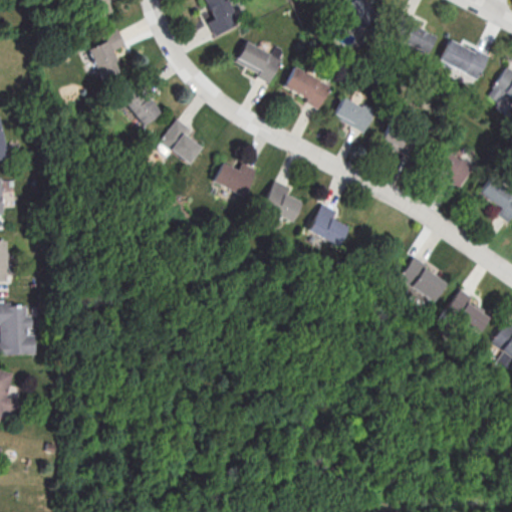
[(206,0),(214,21),(210,22),(214,34),(238,25),(228,0),(206,0)]
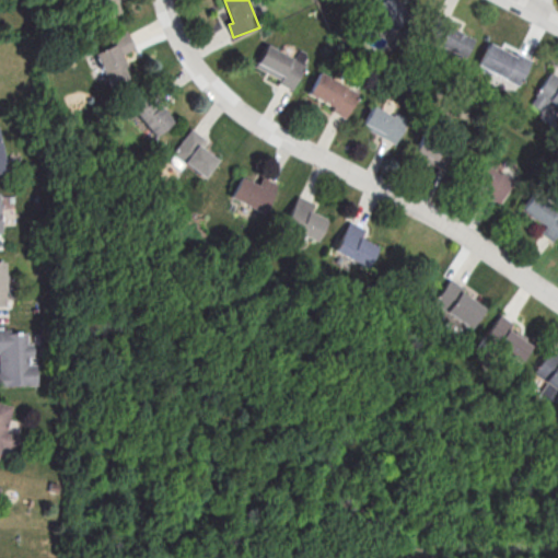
[(394,31),(410,20),(396,0),(386,0),(378,7),(394,31)]
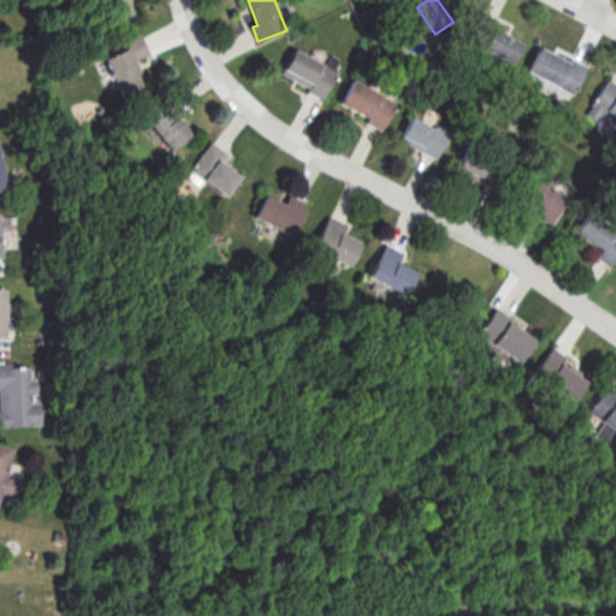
[(498,21),(483,15),(474,44),(488,48),(498,21)]
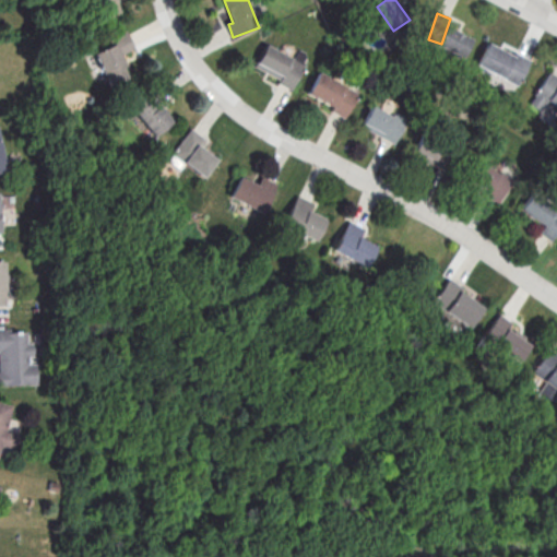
[(474,39),(448,27),(439,47),(465,59),(474,39)]
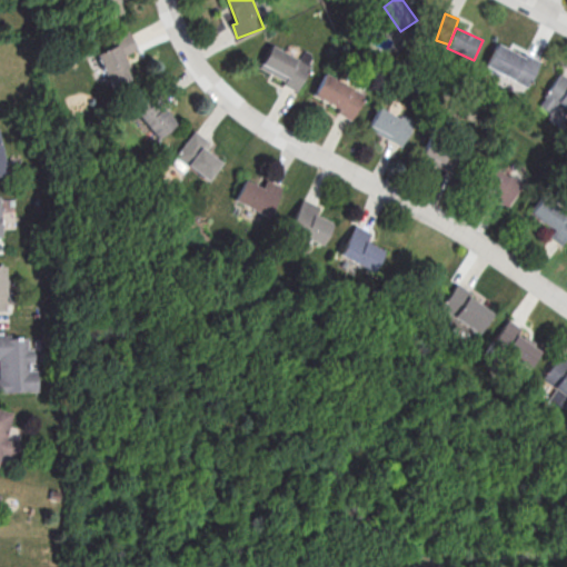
[(119,47),(90,59),(96,71),(105,68),(116,91),(136,82),(128,66),(145,58),(132,33),(116,41),(119,47)]
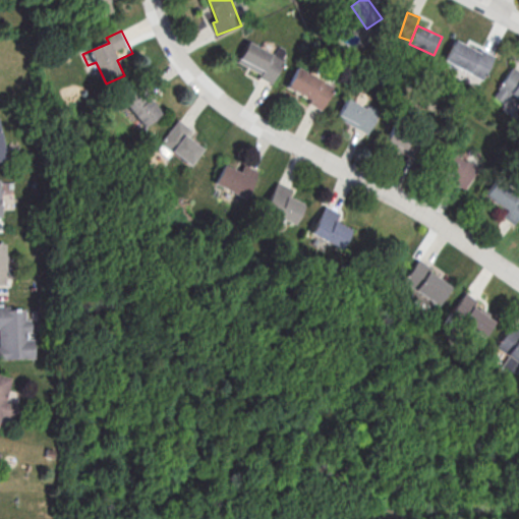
[(495,57),(455,42),(446,64),(486,79),(495,57)]
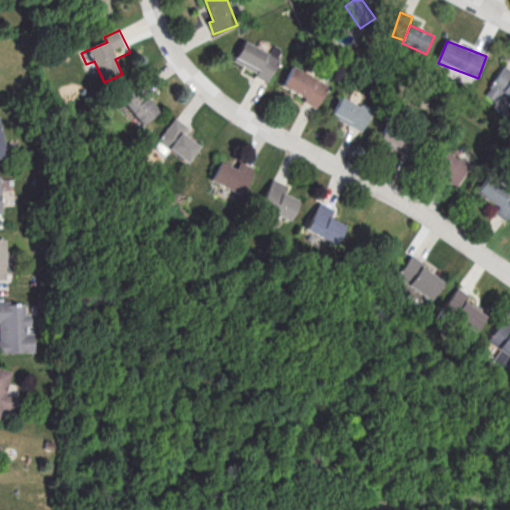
[(271,54),(245,42),(235,63),(259,74),(257,78),(268,84),(284,51),(275,46),(271,54)]
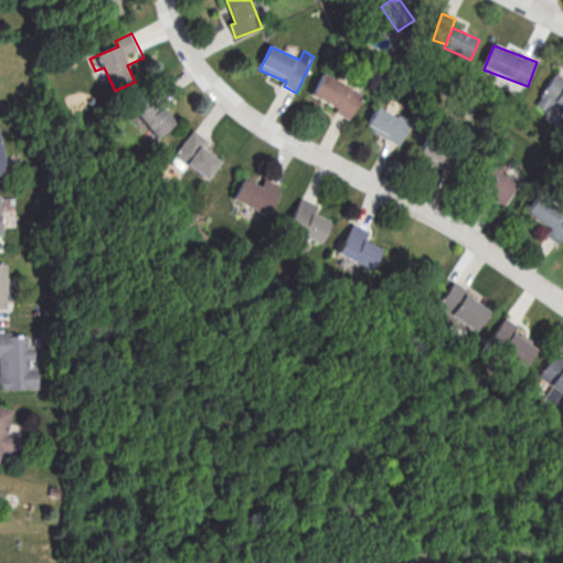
[(548,112),(552,102),(562,107),(562,77),(555,74),(538,106),(548,112)]
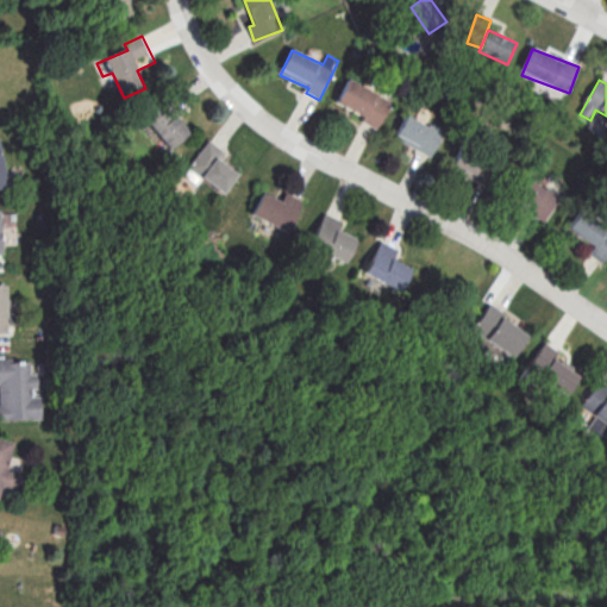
[(338,105),(365,118),(363,124),(380,130),(393,100),(348,81),(338,105)]
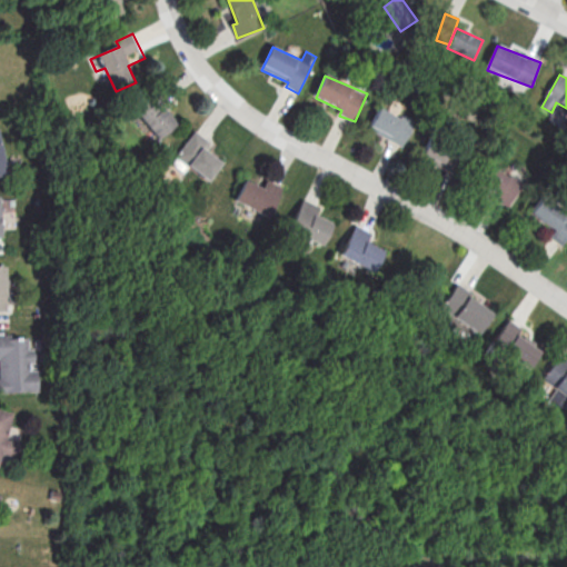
[(159,140),(179,126),(166,108),(160,111),(150,99),(136,110),(159,140)]
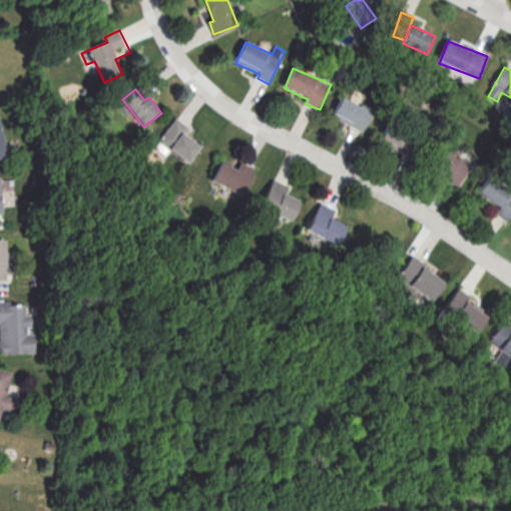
[(333,118),(365,132),(375,109),(364,104),(363,107),(342,98),(333,118)]
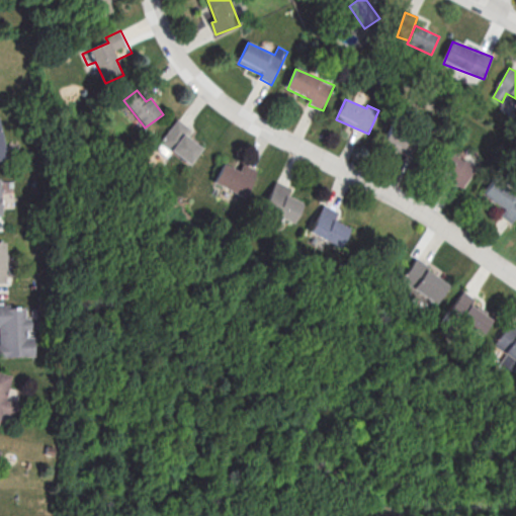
[(0,162),(10,160),(0,116),(0,162)]
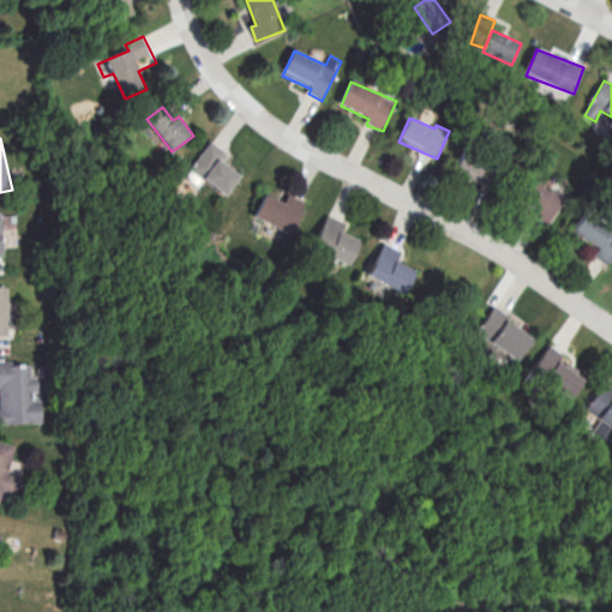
[(241,175),(225,165),(232,155),(211,142),(192,173),(228,196),(241,175)]
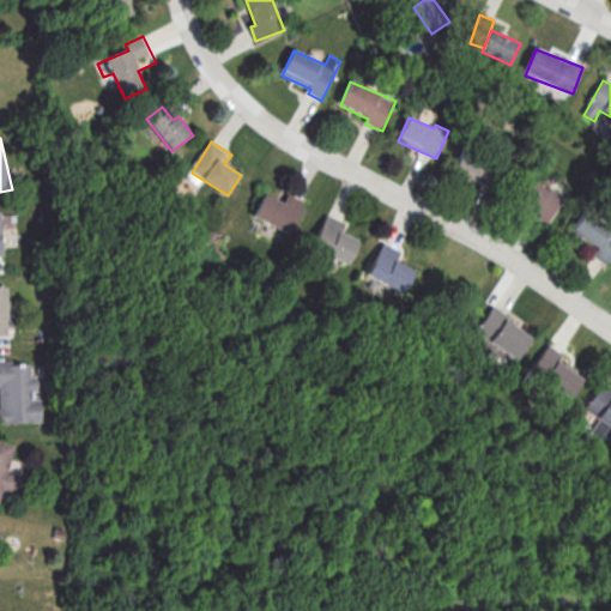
[(458,165),(469,171),(466,176),(483,185),(489,173),(461,158),(458,165)]
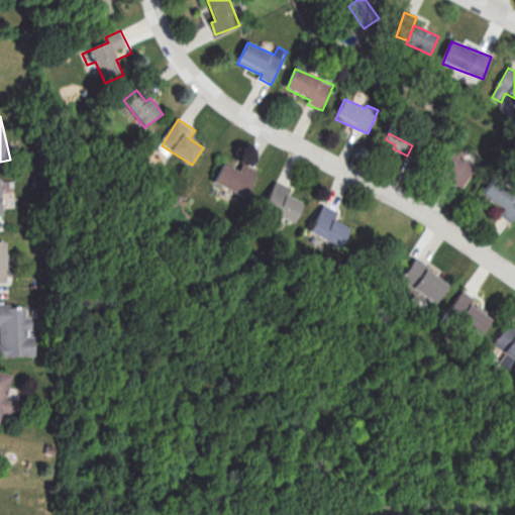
[(462,187),(475,170),(447,150),(435,168),(462,187)]
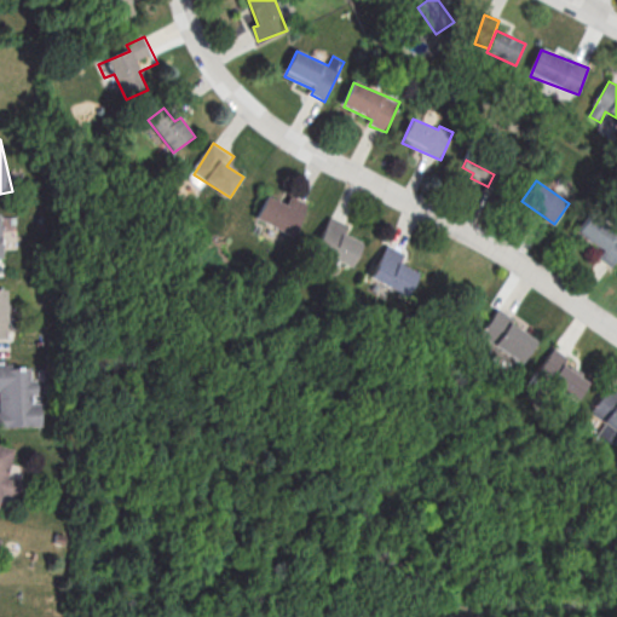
[(309,205),(292,197),(288,206),(266,197),(257,221),(295,237),(309,205)]
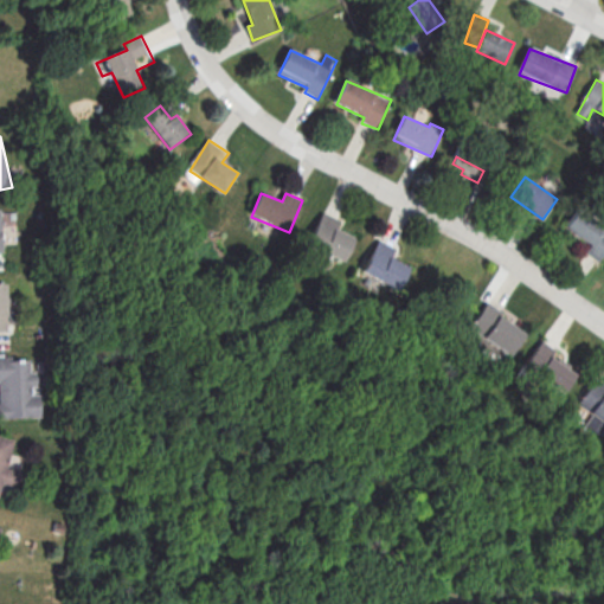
[(592,246),(588,252),(601,262),(603,258),(603,227),(579,210),(566,227),(592,246)]
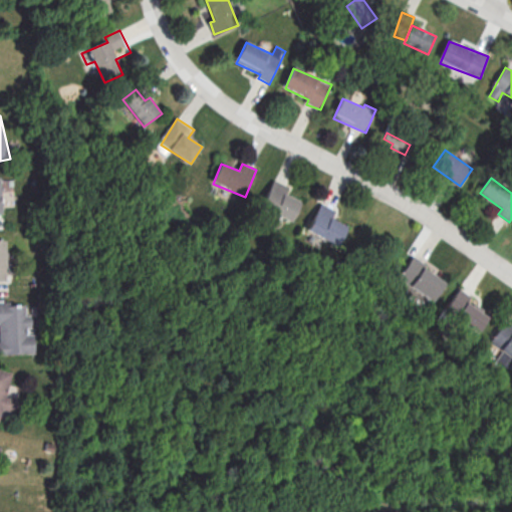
[(286,196),(289,187),(274,181),(262,209),(293,222),(301,203),(286,196)]
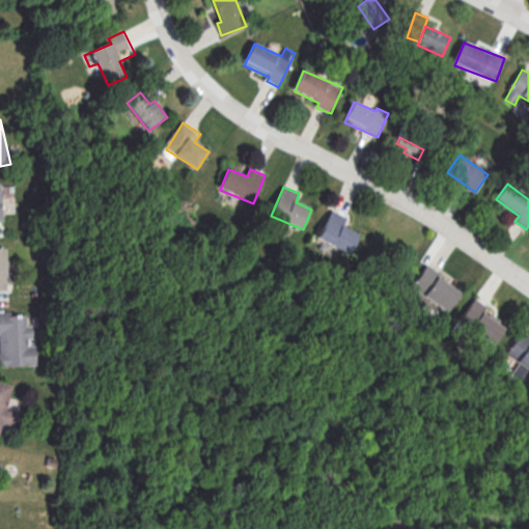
[(318,241),(351,255),(360,234),(343,227),(347,218),(332,211),(318,241)]
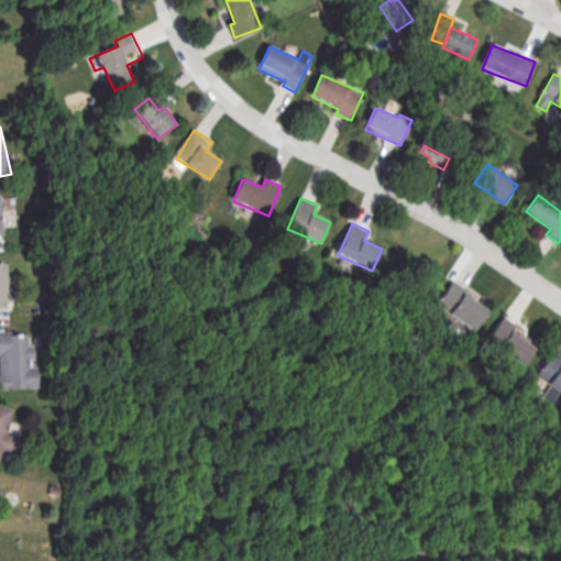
[(438,307),(475,331),(491,309),(452,284),(438,307)]
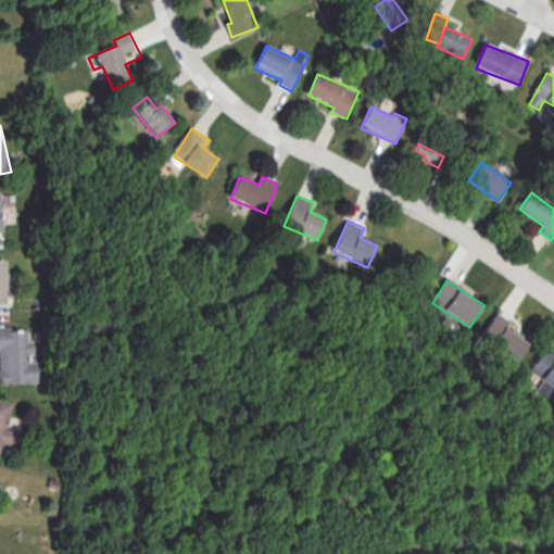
[(506,330),(512,320),(496,313),(482,339),(520,360),(530,342),(506,330)]
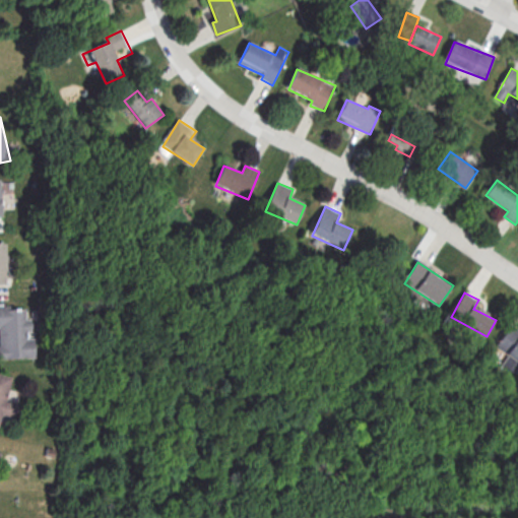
[(0,360),(39,360),(39,340),(27,340),(27,332),(37,332),(36,320),(27,320),(26,308),(0,308),(0,329),(0,347),(0,360)]
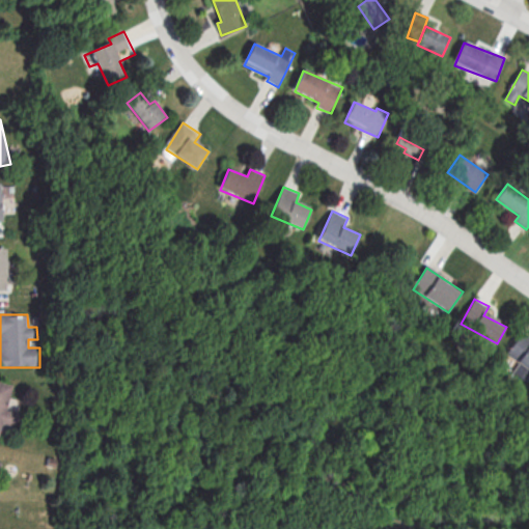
[(528,338),(523,335),(508,357),(528,369),(528,338)]
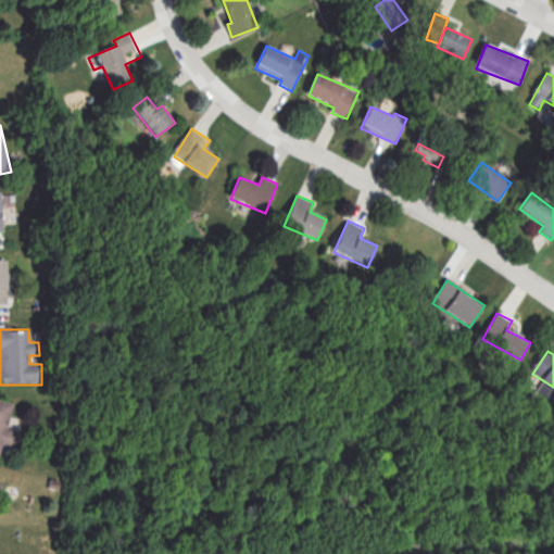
[(0,456),(1,456),(3,444),(14,447),(21,419),(12,417),(15,404),(0,400),(0,456)]
